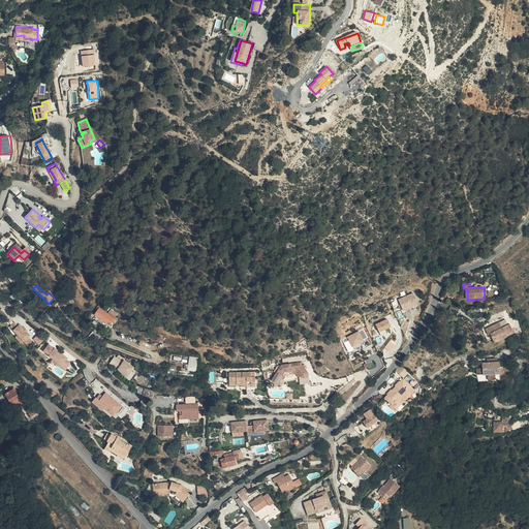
[(421,305),(416,293),(402,300),(406,310),(421,305)]
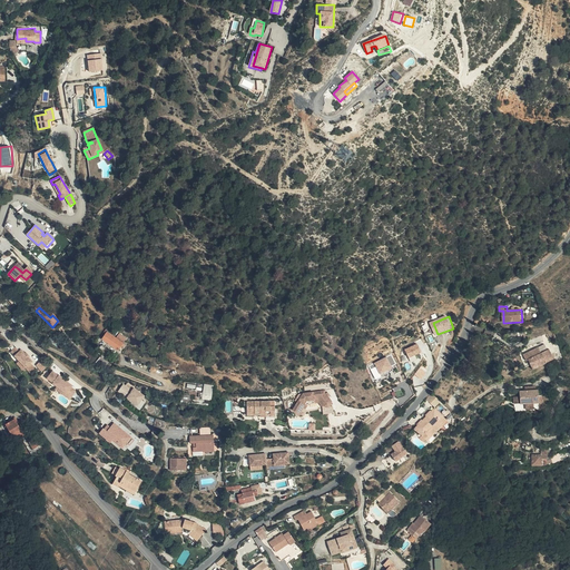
[(124,343),(106,333),(101,338),(119,350),(124,343)]
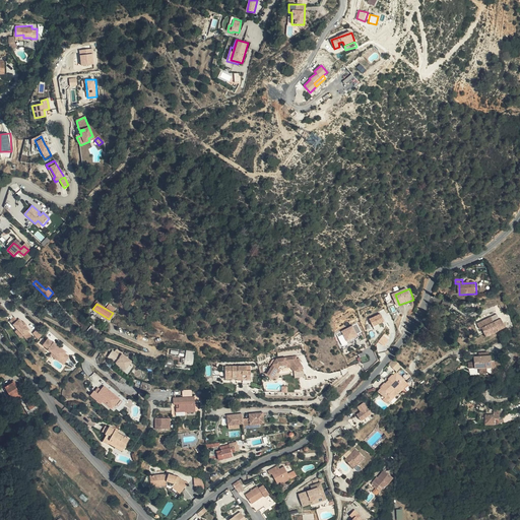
[(50,308),(47,312),(55,318),(58,315),(50,308)]
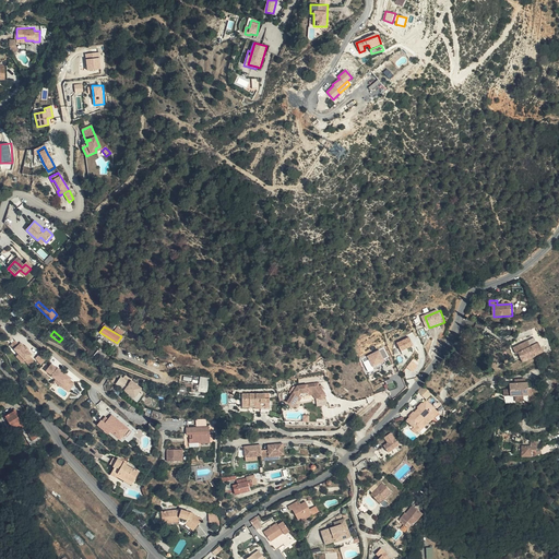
[(416,344),(416,343),(413,335),(399,342),(402,351),(416,344)]
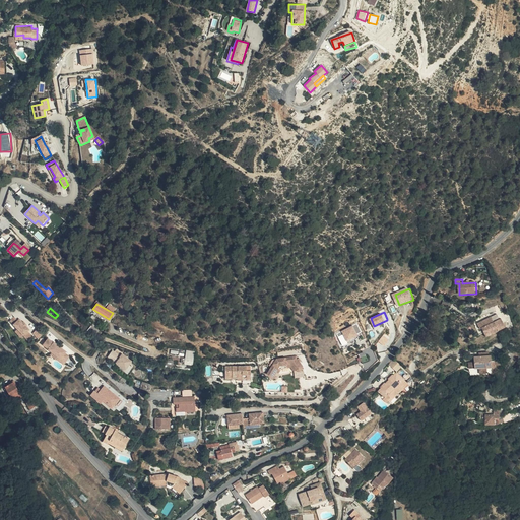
[(23,319),(20,315),(18,316),(14,320),(18,325),(15,327),(21,333),(23,331),(28,336),(33,331),(28,327),(25,323),(26,322),(27,321),(24,317),(23,319)]
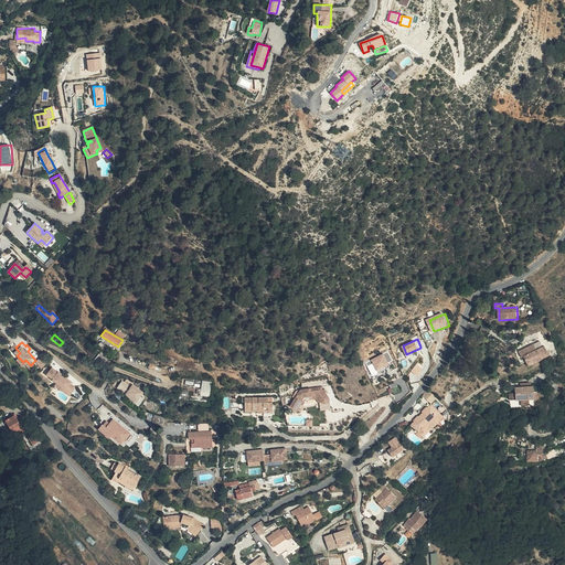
[(535,360),(536,364),(545,361),(543,353),(540,354),(537,350),(532,352),(530,347),(514,352),(516,359),(520,358),(522,364),(535,360)]
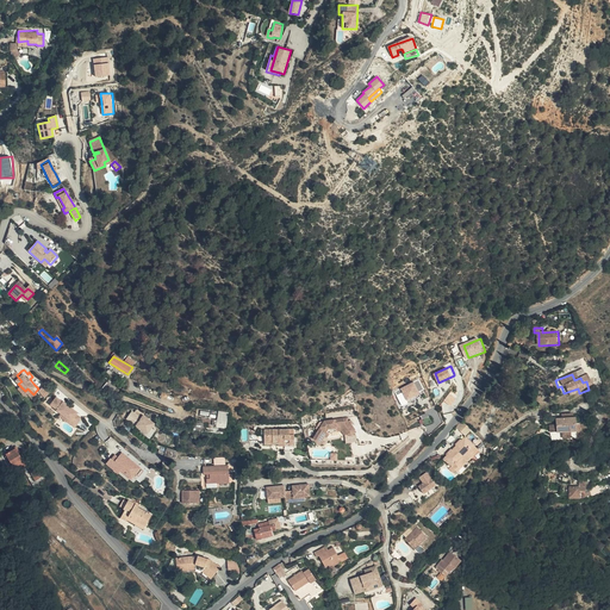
[(110,392),(117,386),(110,377),(103,383),(110,392)]
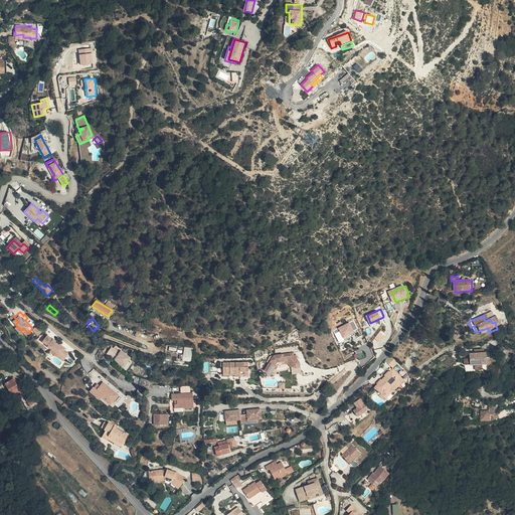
[(38,331),(43,327),(38,321),(33,325),(38,331)]
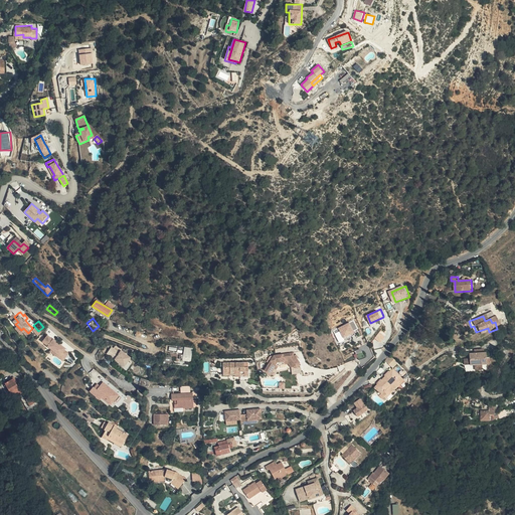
[(353,322),(332,330),(337,342),(353,335),(352,333),(357,331),(353,322)]
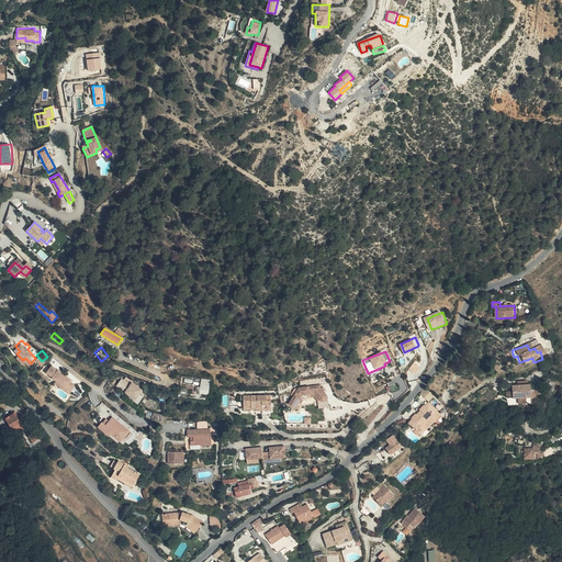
[(52,371),(57,364),(53,361),(47,368),(52,371)]
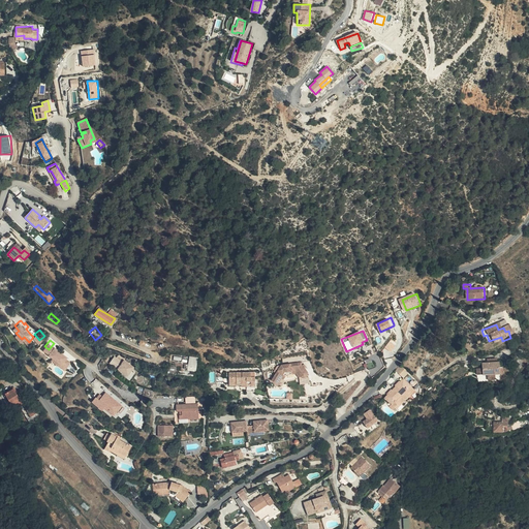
[(390,340),(384,346),(391,350),(396,344),(390,340)]
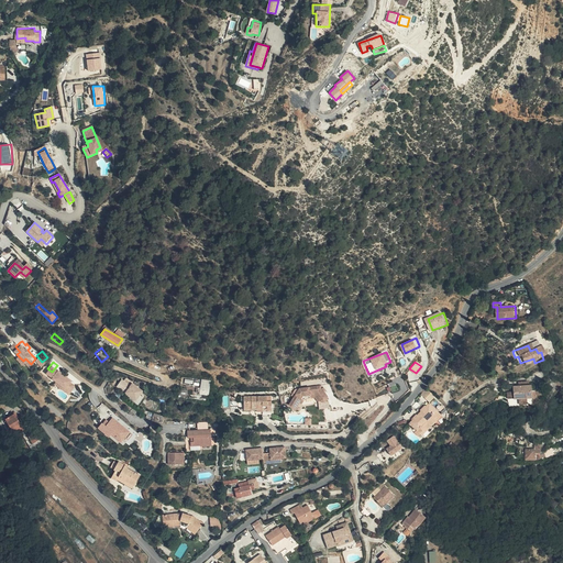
[(73,376),(59,366),(58,366),(53,373),(53,374),(57,377),(66,384),(72,377),(73,376)]
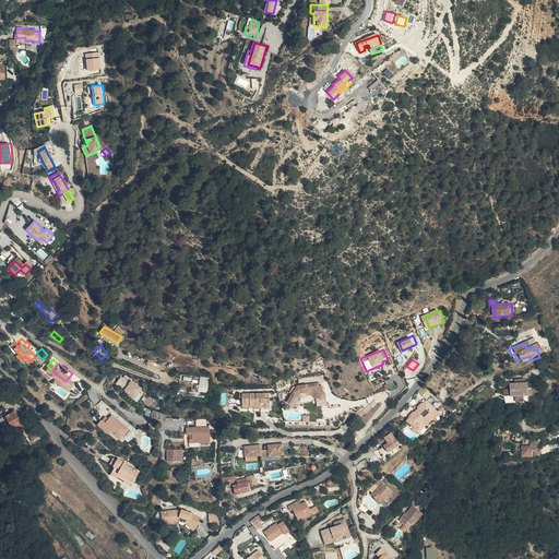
[(66,381),(57,375),(56,377),(69,387),(75,378),(71,375),(66,381)]
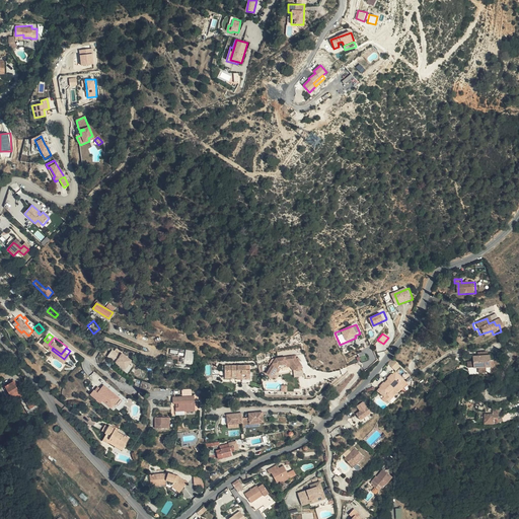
[(186,350),(183,363),(192,364),(194,351),(186,350)]
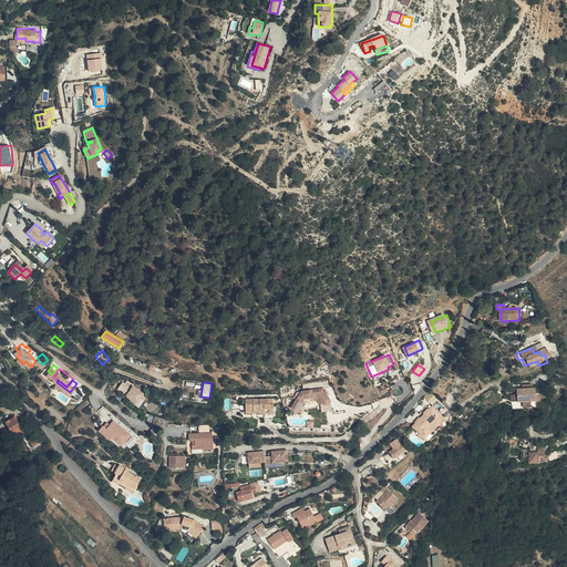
[(117,392),(137,405),(143,397),(133,390),(132,392),(123,385),(117,392)]
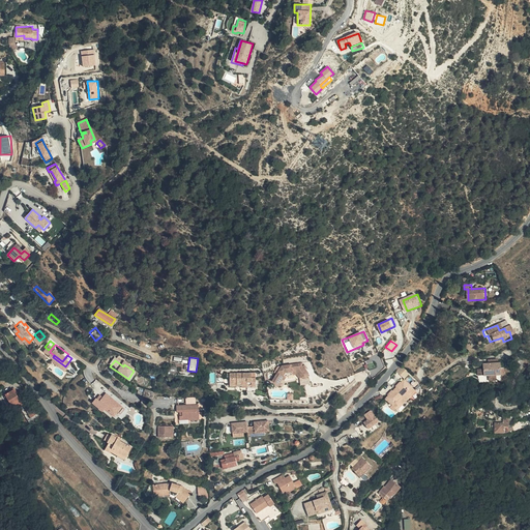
[(271,380),(276,384),(285,373),(297,371),(301,376),(300,377),(300,382),(307,381),(307,374),(301,365),(300,362),(280,364),(277,364),(273,371),(276,373),(271,380)]
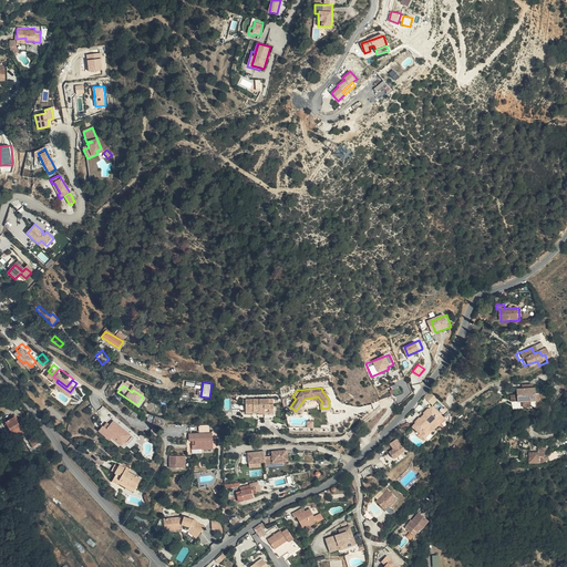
[(443,398),(436,389),(434,391),(436,394),(441,400),(443,398)]
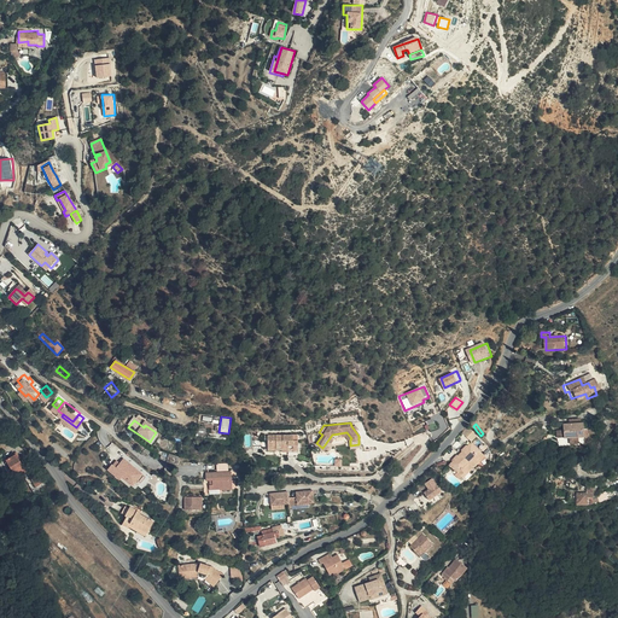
[(566,427),(566,441),(587,441),(587,427),(566,427)]
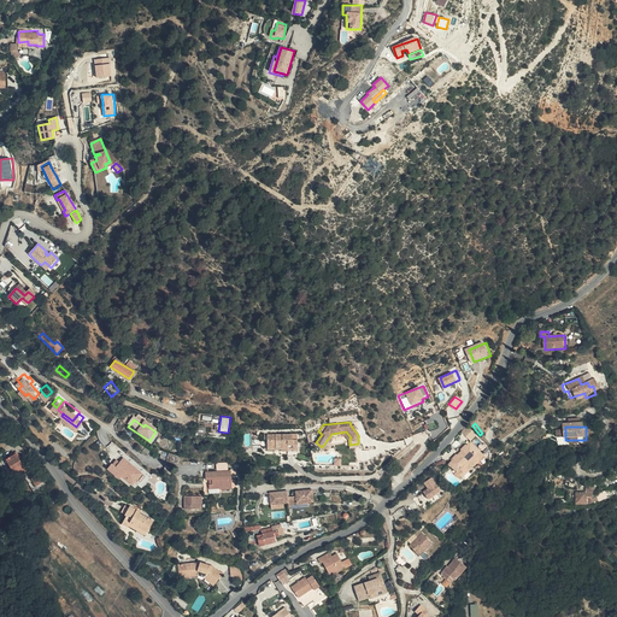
[(331,434),(322,447),(324,448),(333,436),(344,435),(347,440),(350,439),(351,438),(346,432),(331,434)]
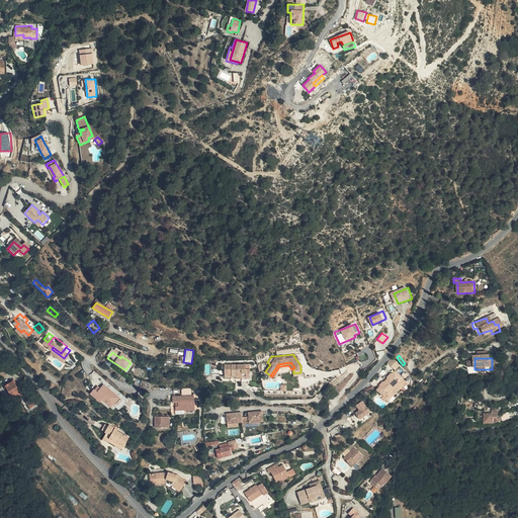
[(223,375),(229,375),(230,372),(235,373),(235,376),(240,376),(241,381),(249,381),(249,363),(223,363),(223,375)]
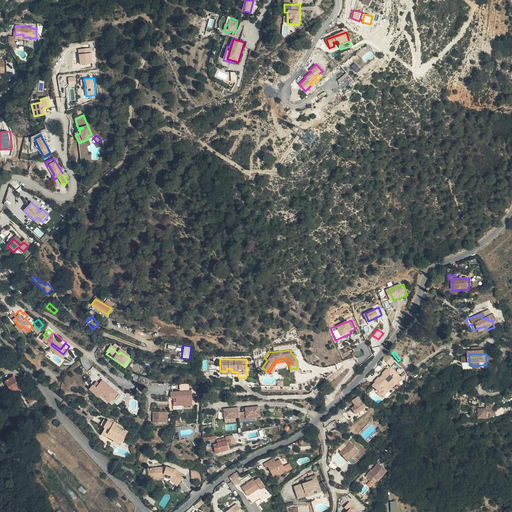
[(384,393),(385,393),(390,387),(392,390),(400,383),(398,381),(404,375),(394,365),(375,383),(382,389),(384,393)]
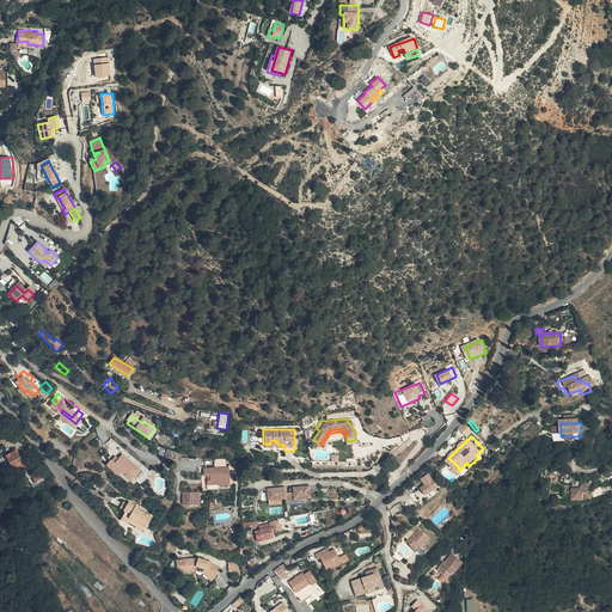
[(178,452),(166,450),(165,458),(176,460),(178,452)]
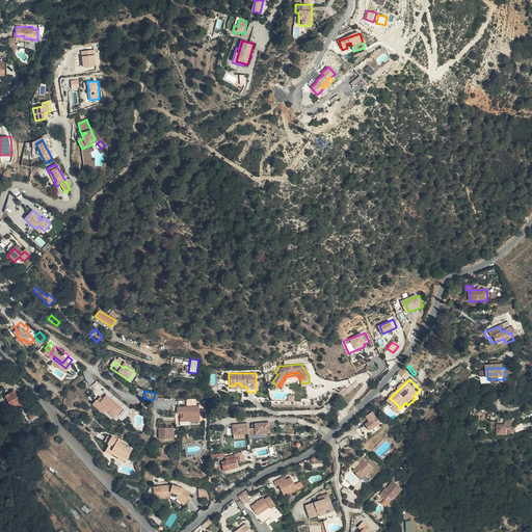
[(33,403),(24,393),(20,396),(17,392),(9,398),(19,410),(23,406),(25,409),(33,403)]
